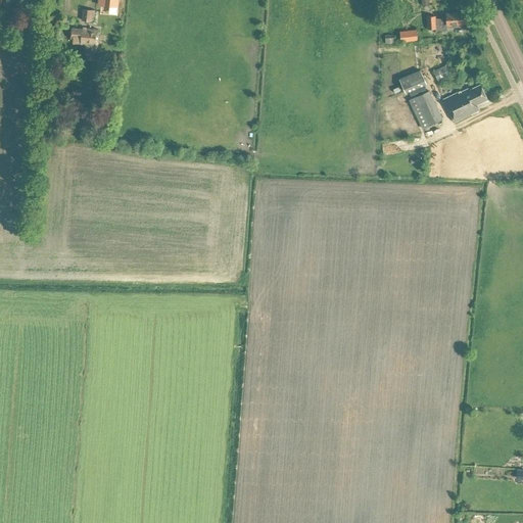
[(82,9),(81,20),(91,20),(91,16),(94,16),(95,9),(82,9)]
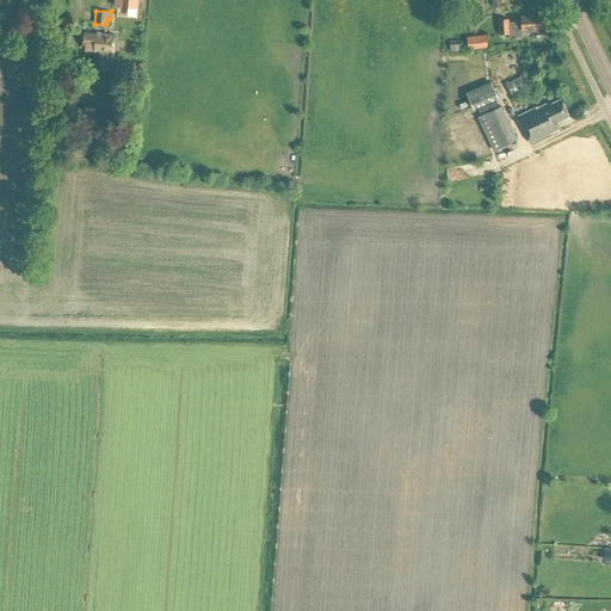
[(545,26),(544,16),(535,16),(535,14),(522,16),(522,22),(514,22),(514,29),(508,30),(508,18),(499,19),(500,35),(508,34),(510,37),(523,36),(522,29),(535,29),(535,28),(545,26)]
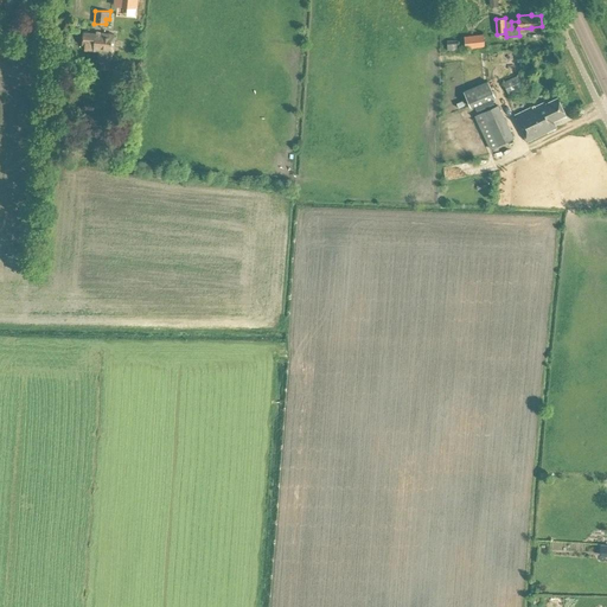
[(94,45),(93,51),(113,52),(114,34),(94,33),(82,33),(82,45),(94,45)]
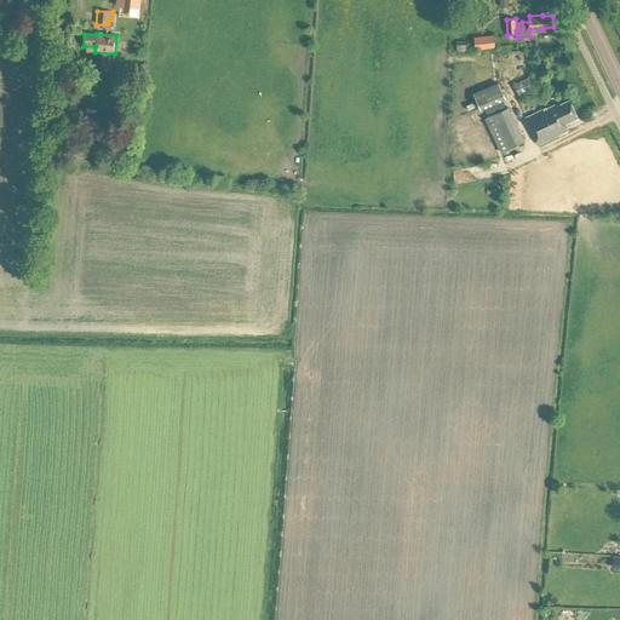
[(474,38),(475,51),(495,49),(493,35),(474,38)]
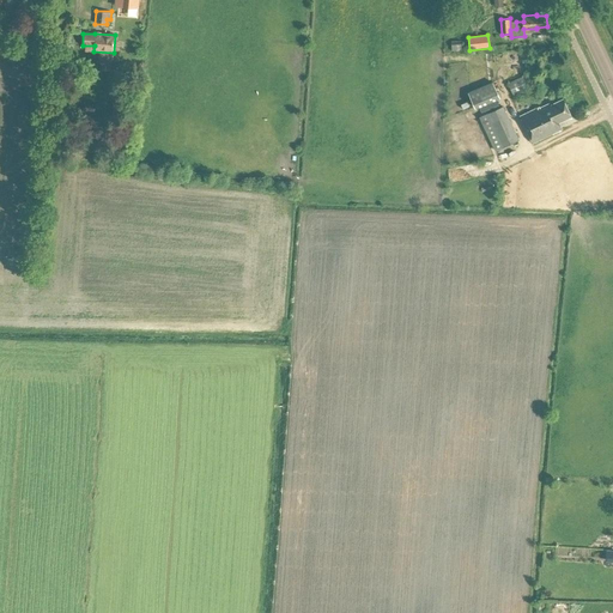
[(451,52),(461,50),(461,40),(450,41),(451,52)]
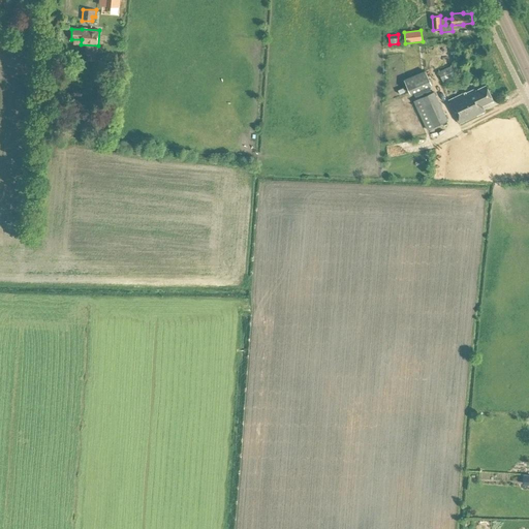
[(452,66),(438,72),(443,83),(456,76),(452,66)]
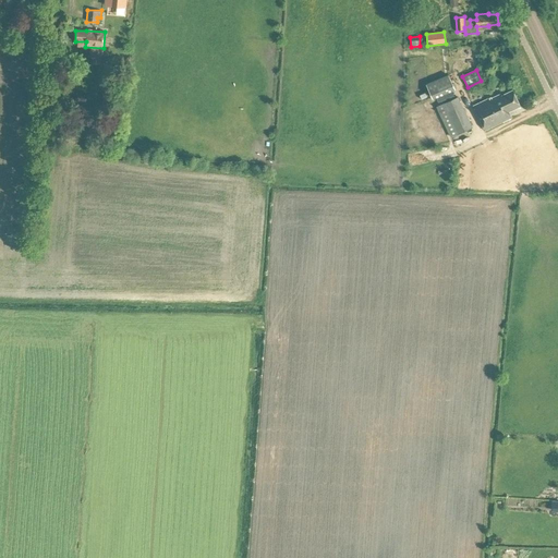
[(449,76),(427,86),(433,99),(455,89),(449,76)]
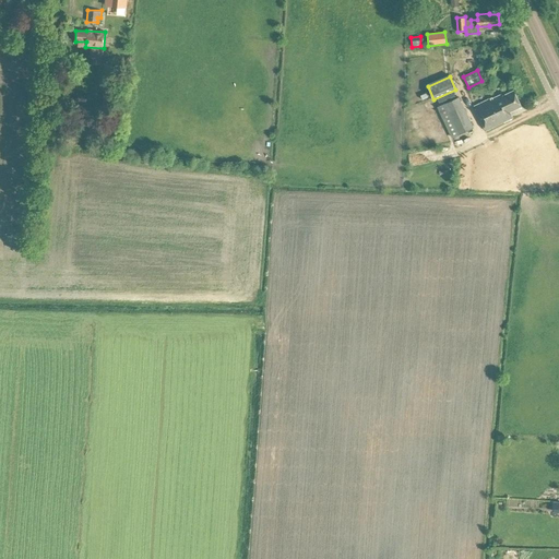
[(520,106),(512,91),(508,93),(507,91),(496,96),(495,95),(474,106),(485,130),(512,117),(509,111),(520,106)]
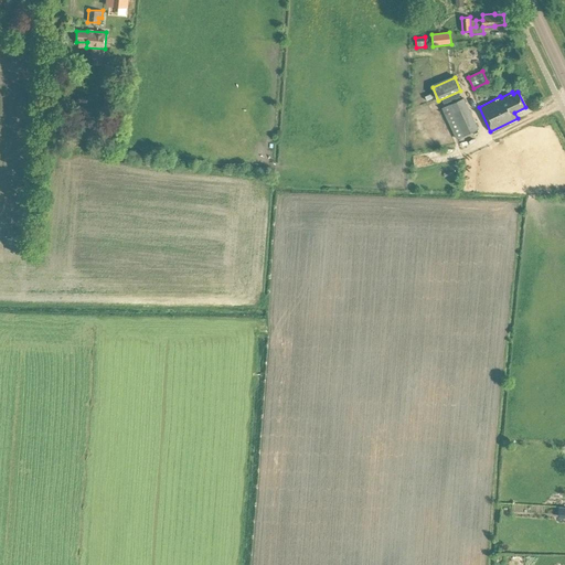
[(478,128),(464,98),(443,108),(457,138),(478,128)]
